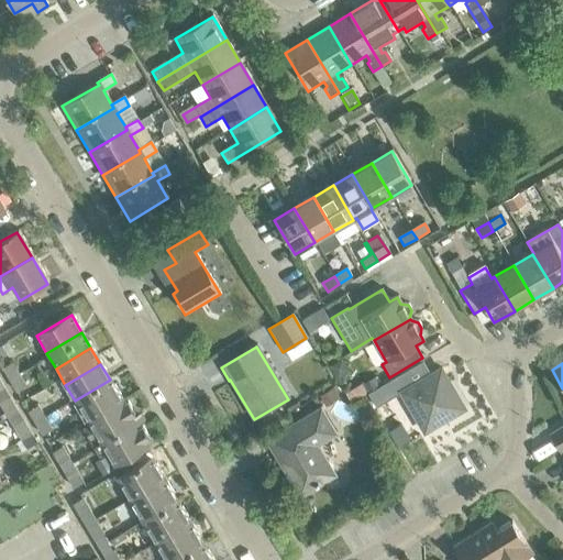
[(9,383),(18,377),(11,365),(1,371),(9,383)]
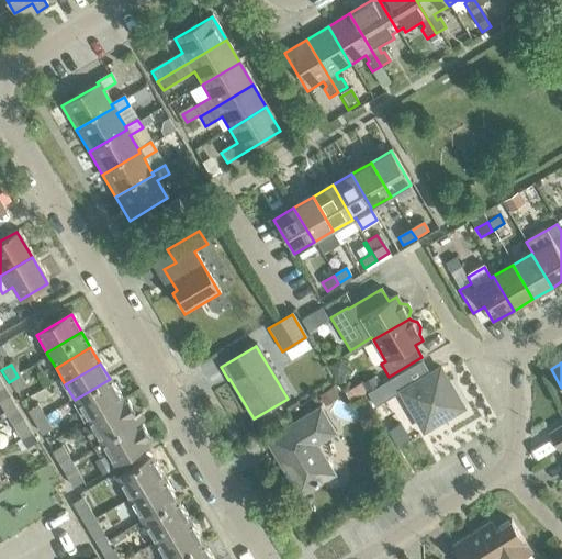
[(424,433),(463,410),(439,369),(402,392),(394,379),(367,394),(374,409),(400,393),(424,433)]
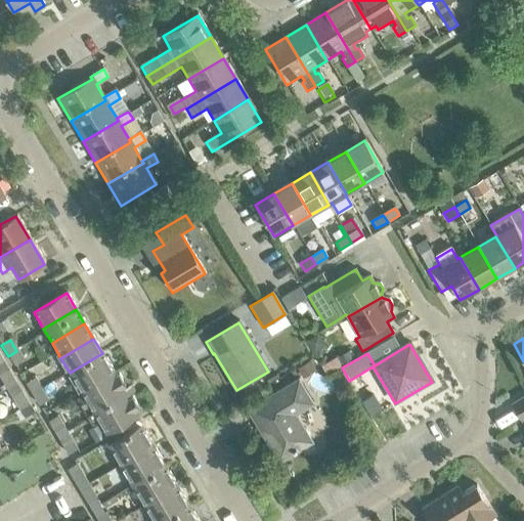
[(16,351),(8,356),(14,366),(24,361),(16,351)]
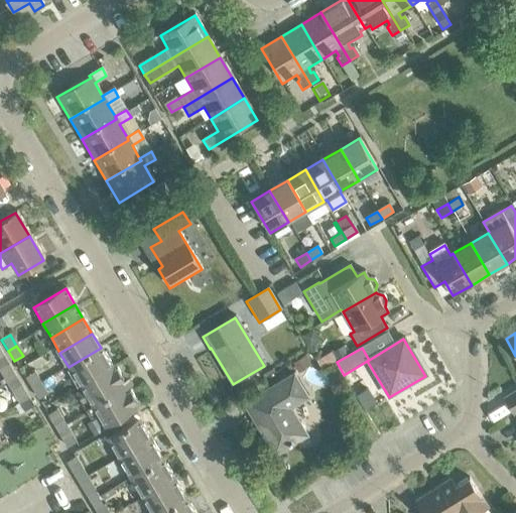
[(77,382),(109,363),(101,348),(69,367),(77,382)]
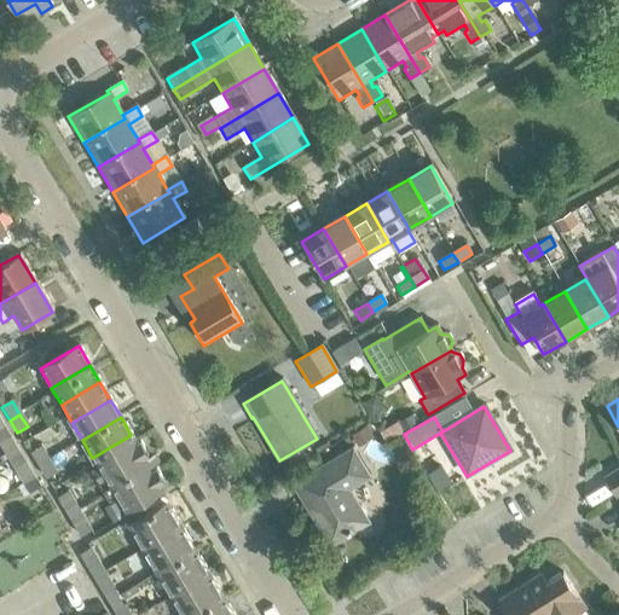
[(0,447),(9,460),(21,453),(11,439),(5,429),(0,431),(0,447)]
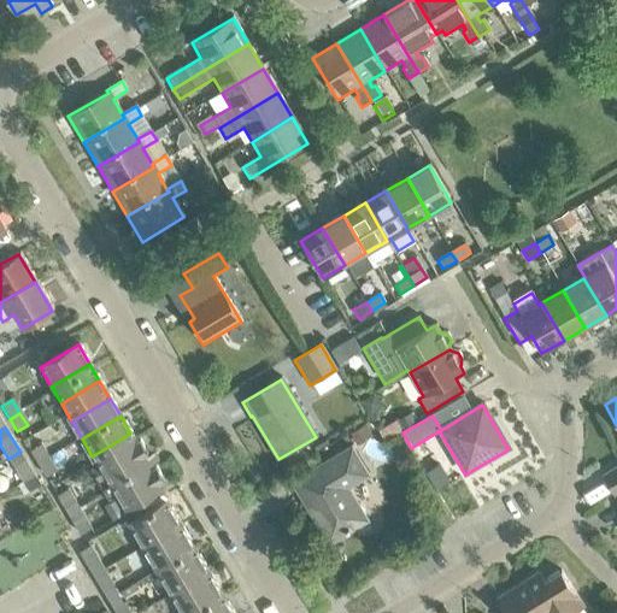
[(103,473),(142,449),(137,442),(136,443),(130,434),(92,457),(103,473)]
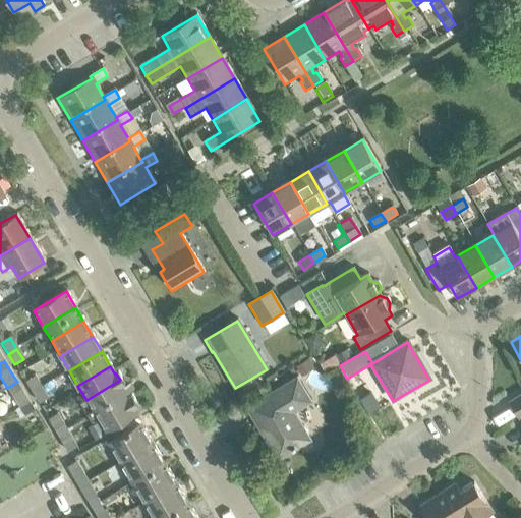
[(32,394),(40,388),(34,378),(24,383),(32,394)]
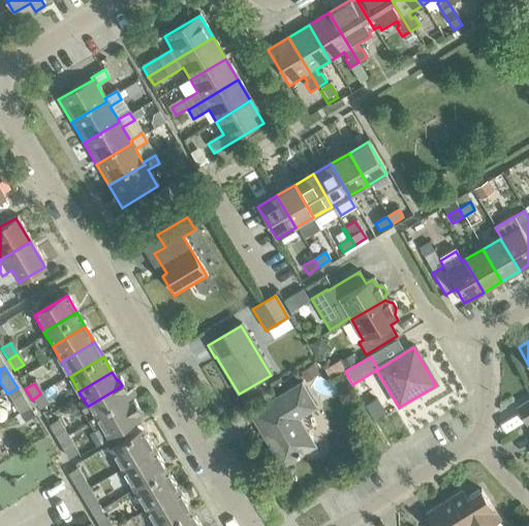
[(90,426),(127,403),(121,393),(125,391),(122,385),(88,406),(81,410),(90,426)]
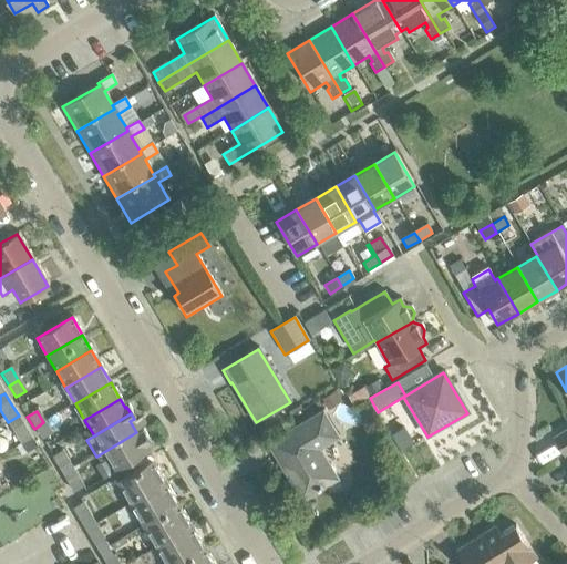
[(302,501),(337,480),(318,450),(337,438),(322,413),(269,445),(279,462),(282,460),(289,470),(285,472),(302,501)]
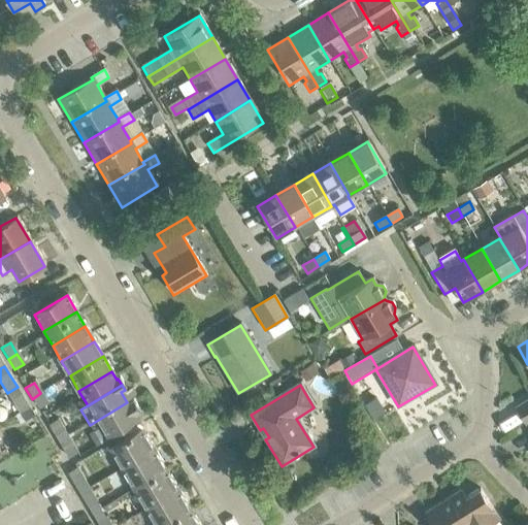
[(20,414),(30,408),(23,396),(18,387),(7,393),(20,414)]
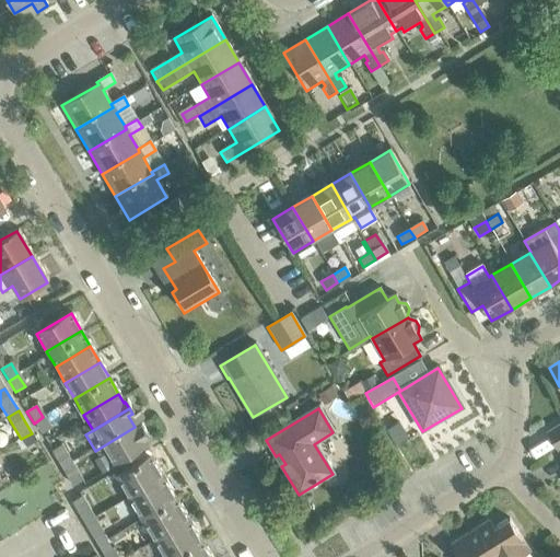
[(43,417),(34,424),(41,434),(50,429),(43,417)]
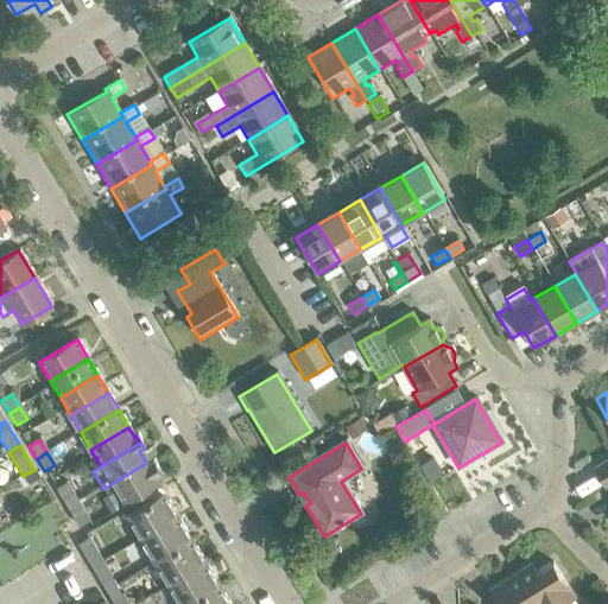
[(607,461),(594,470),(605,488),(607,485),(607,461)]
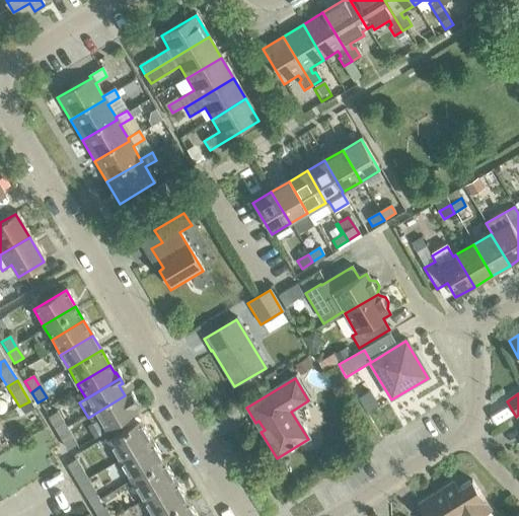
[(125,395),(88,418),(91,424),(98,420),(104,429),(137,410),(135,407),(136,406),(130,395),(126,397),(125,395)]
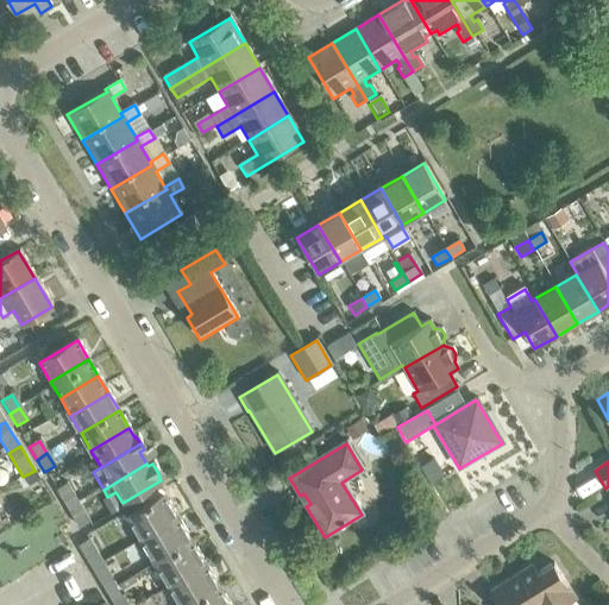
[(35,471),(23,477),(29,487),(41,480),(35,471)]
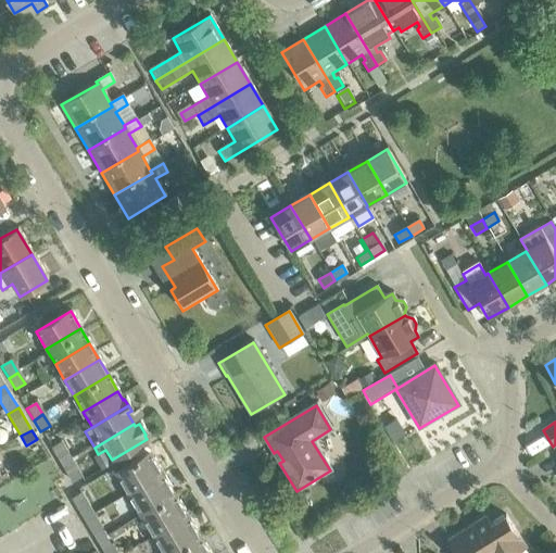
[(61,466),(71,461),(60,443),(50,449),(61,466)]
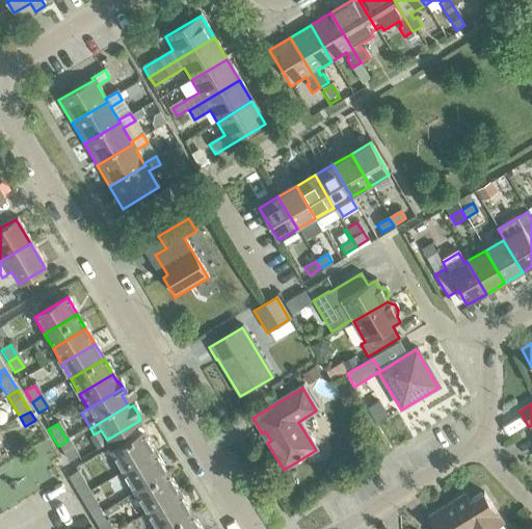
[(123,474),(155,455),(142,433),(110,453),(123,474)]
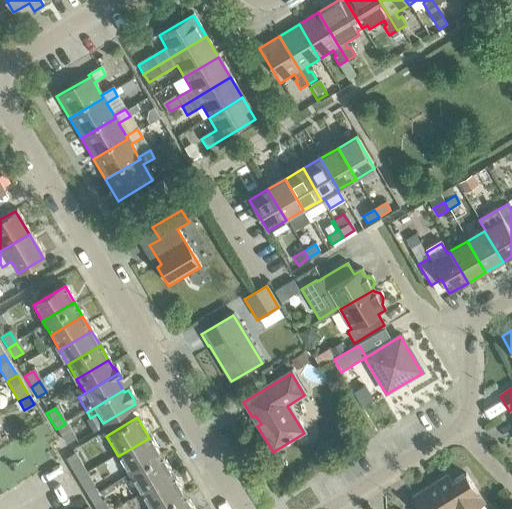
[(65,424),(56,429),(66,446),(74,441),(65,424)]
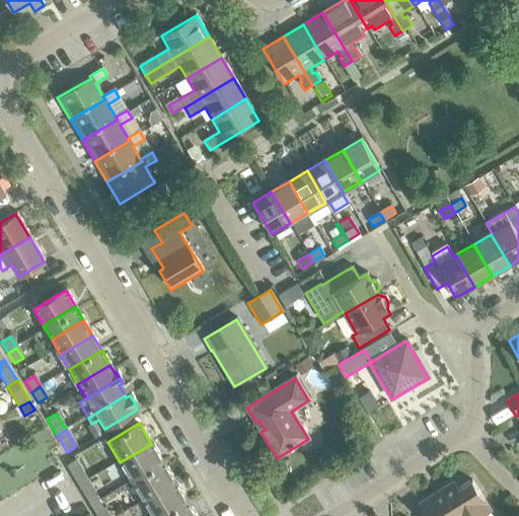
[(132,483),(163,463),(151,444),(120,462),(132,483)]
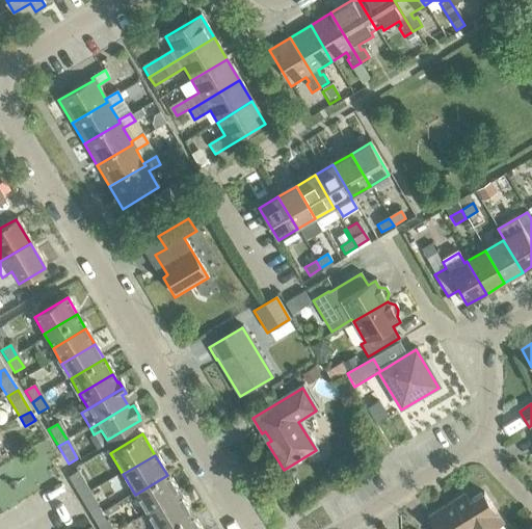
[(78,495),(86,490),(76,472),(68,477),(78,495)]
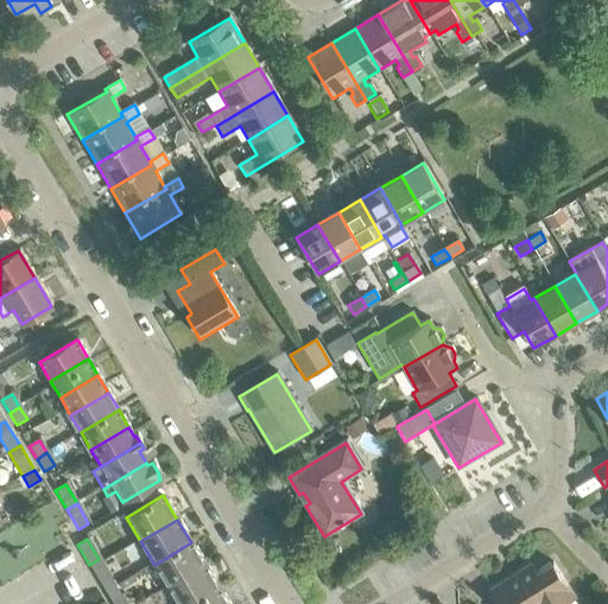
[(168,587),(204,565),(191,542),(154,565),(168,587)]
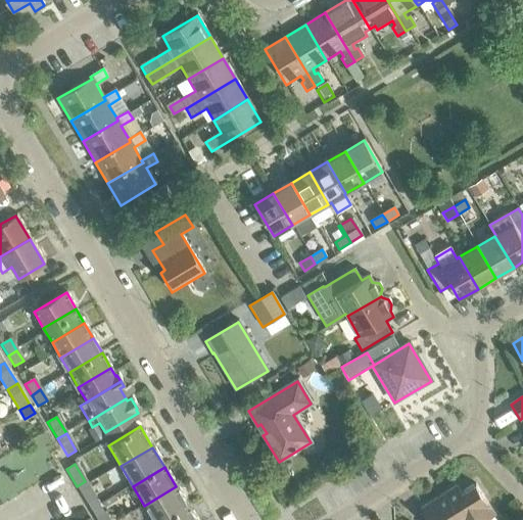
[(85,481),(77,486),(86,503),(95,498),(85,481)]
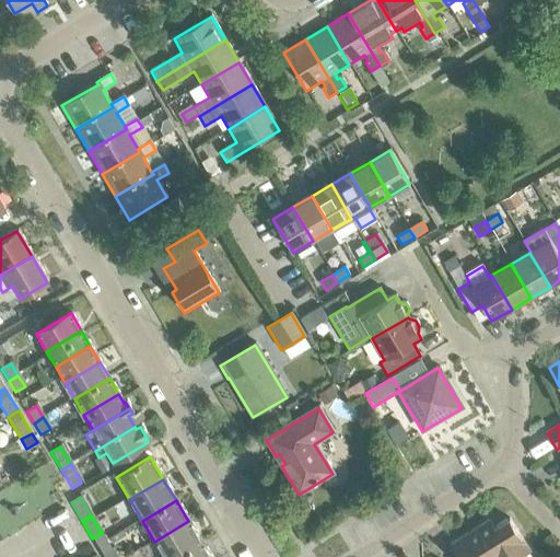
[(523,556),(529,553),(509,520),(493,529),(489,522),(475,531),(476,531),(467,536),(467,535),(451,546),(456,556),(523,556)]
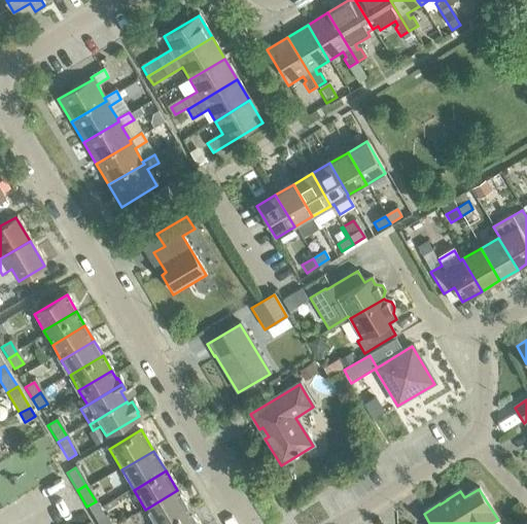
[(167,523),(189,511),(177,490),(145,510),(153,523),(167,523)]
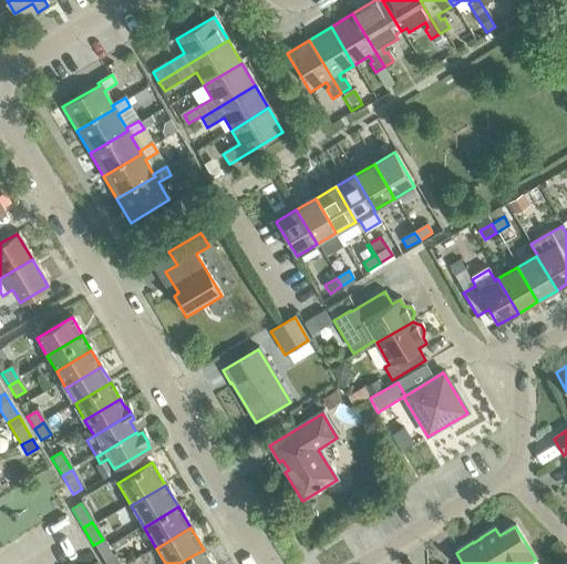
[(212,563),(204,550),(179,563),(212,563)]
